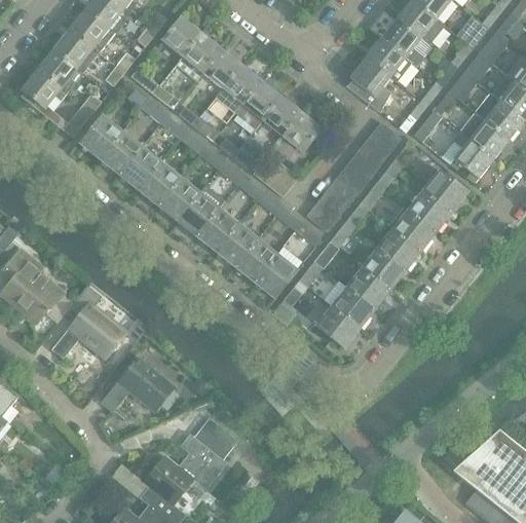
[(91,0),(84,8),(114,32),(125,17),(119,12),(123,7),(114,0),(91,0)]
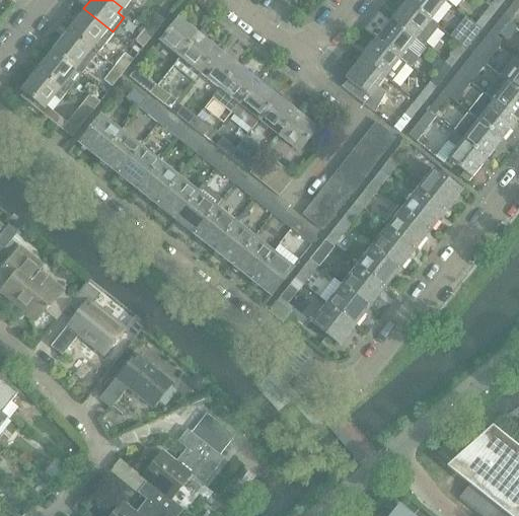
[(438,21),(432,16),(430,19),(405,0),(390,18),(415,38),(417,35),(423,41),(438,21)]
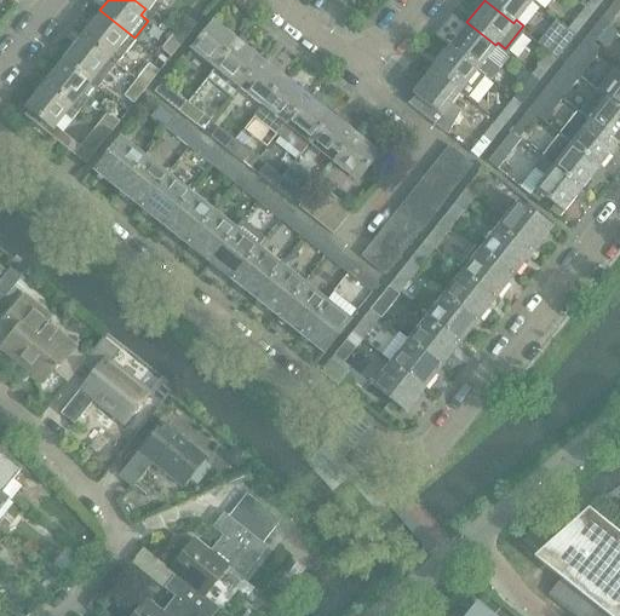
[(484,0),(514,23),(516,19),(532,0),(484,0)]
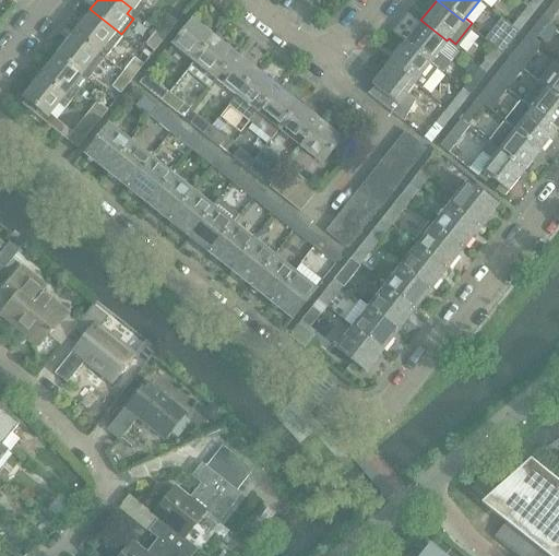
[(530,0),(526,4),(534,10),(542,0),(530,0)]
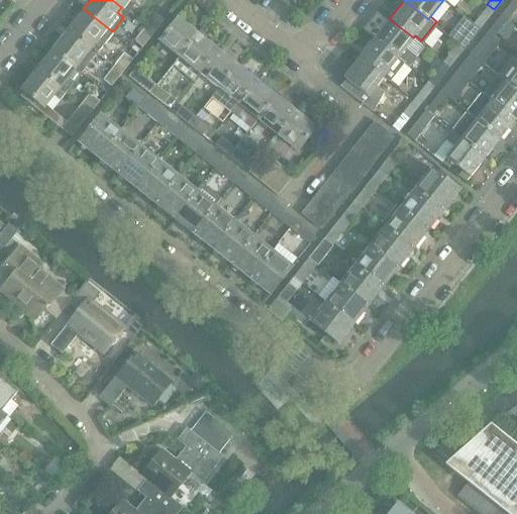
[(510,0),(500,14),(506,19),(516,5),(516,0),(510,0)]
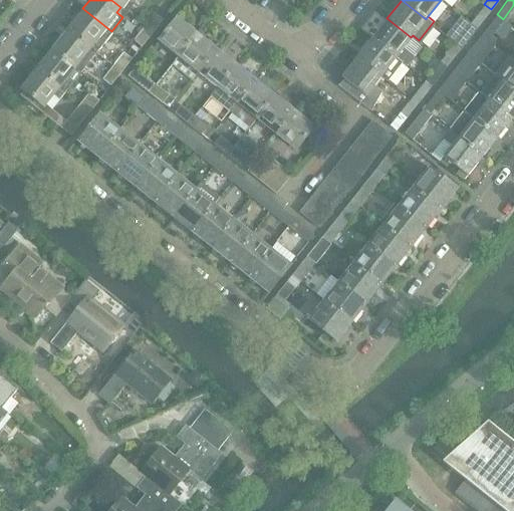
[(484,4),(469,23),(476,28),(491,9),(484,4)]
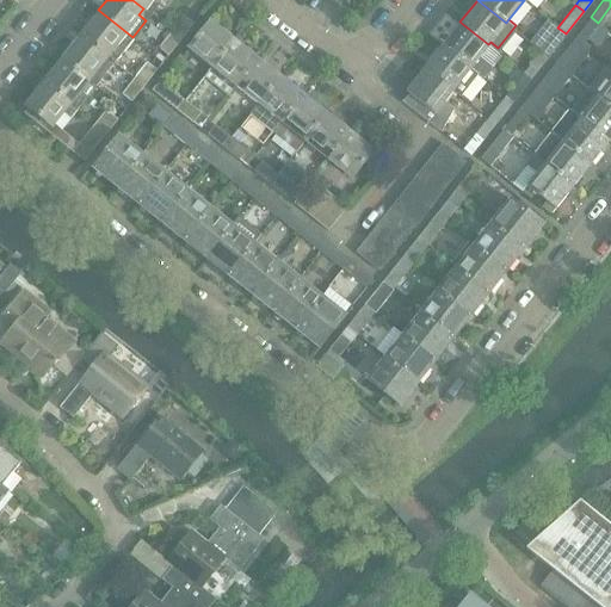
[(98,10),(80,33),(115,61),(133,37),(98,10)]
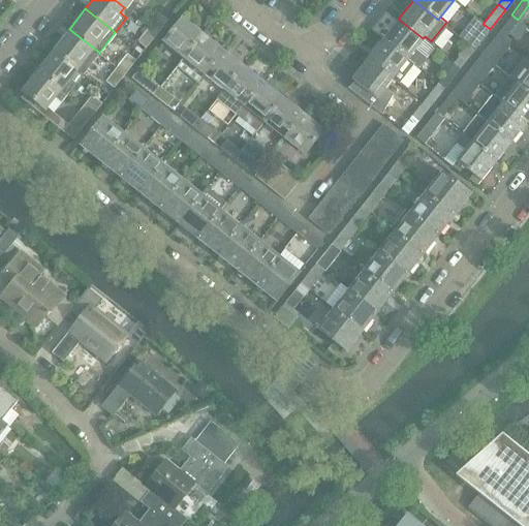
[(159,12),(148,26),(156,33),(167,20),(159,12)]
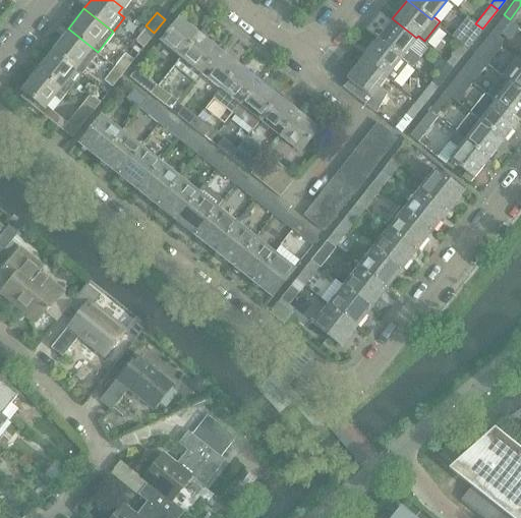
[(504,14),(488,34),(495,39),(501,32),(510,19),(504,14)]
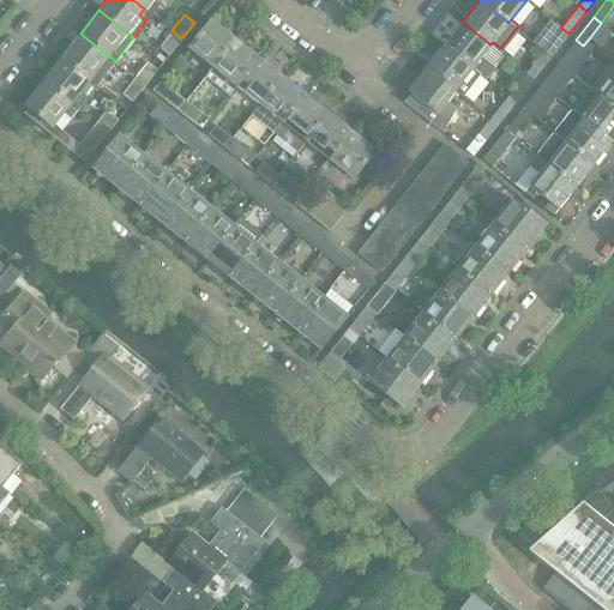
[(188,47),(212,65),(234,38),(210,19),(188,47)]
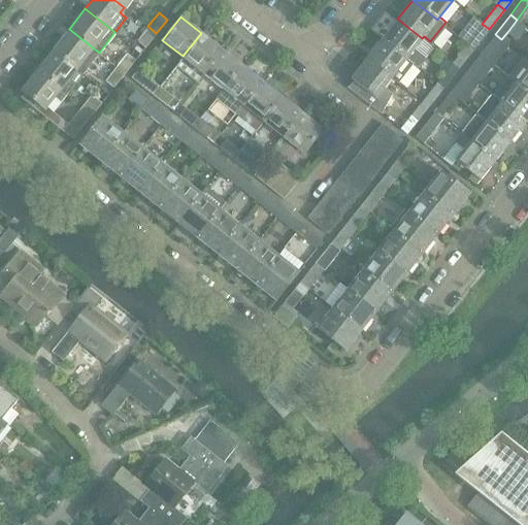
[(397,19),(382,38),(414,64),(419,67),(427,57),(415,47),(422,38),(397,19)]
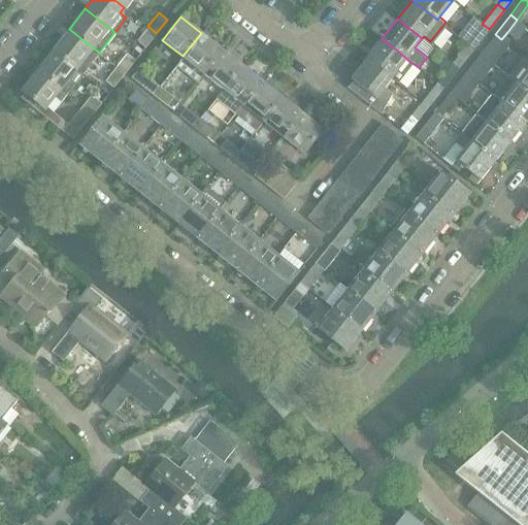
[(517,20),(507,32),(516,39),(525,27),(517,20)]
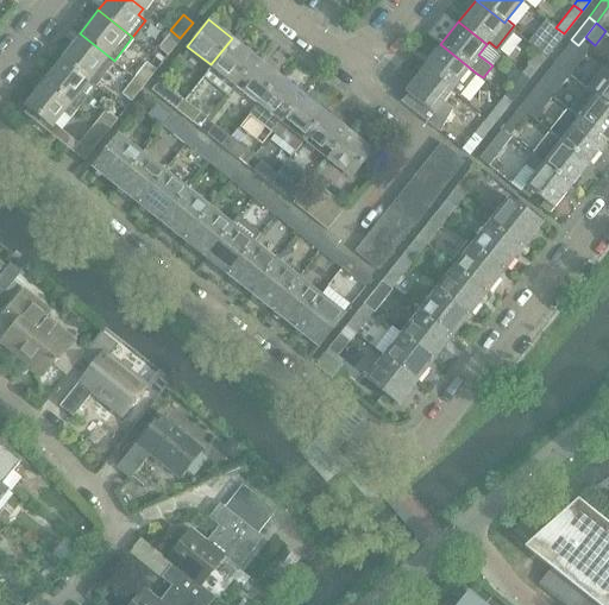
[(556,27),(538,49),(546,56),(564,33),(556,27)]
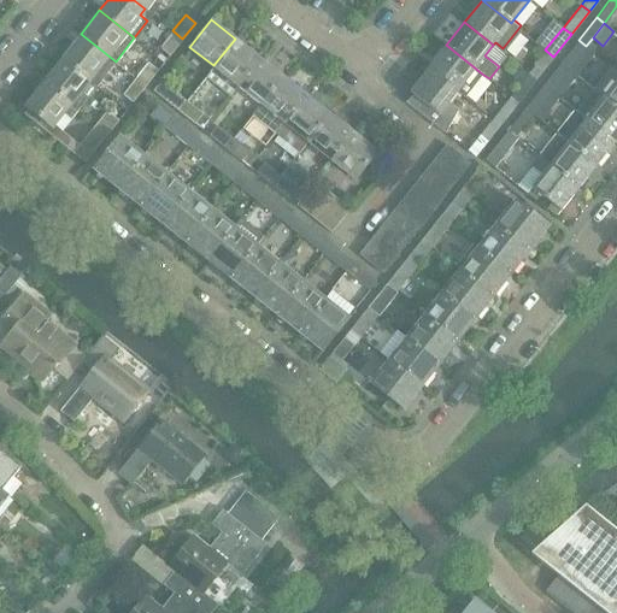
[(170,54),(182,39),(172,30),(159,47),(170,54)]
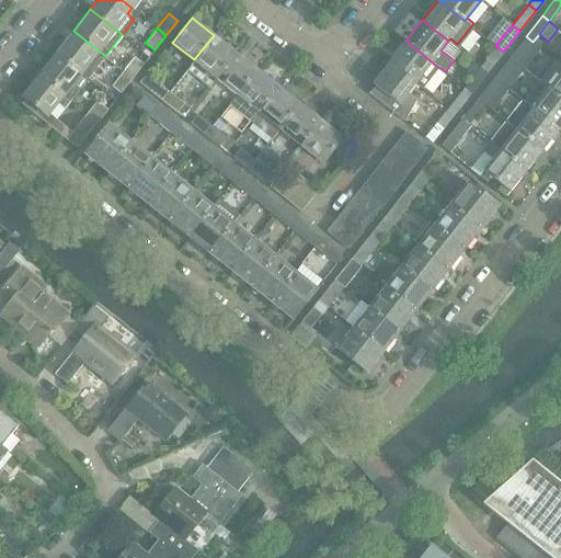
[(73,31),(57,52),(88,77),(105,56),(73,31)]
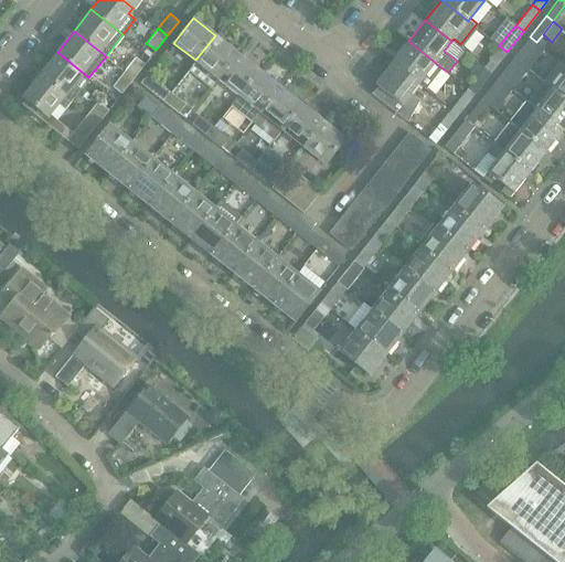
[(211,85),(217,77),(237,53),(215,35),(195,60),(190,67),(211,85)]
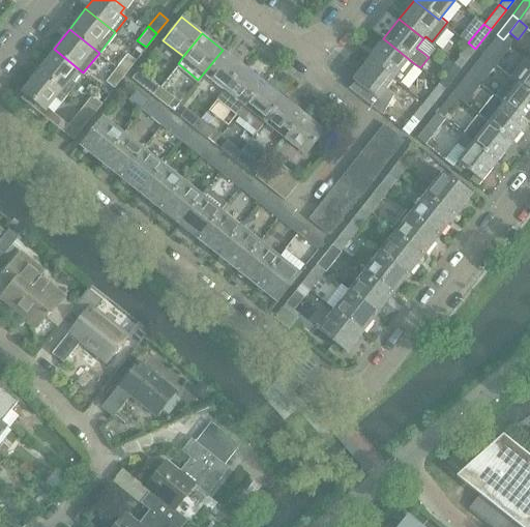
[(497,34),(481,53),(489,59),(503,39),(497,34)]
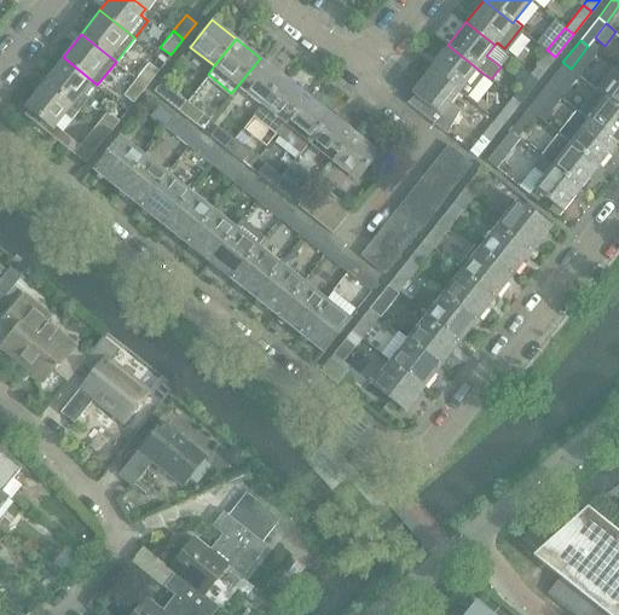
[(447,45),(429,68),(458,91),(461,88),(469,94),(485,75),(447,45)]
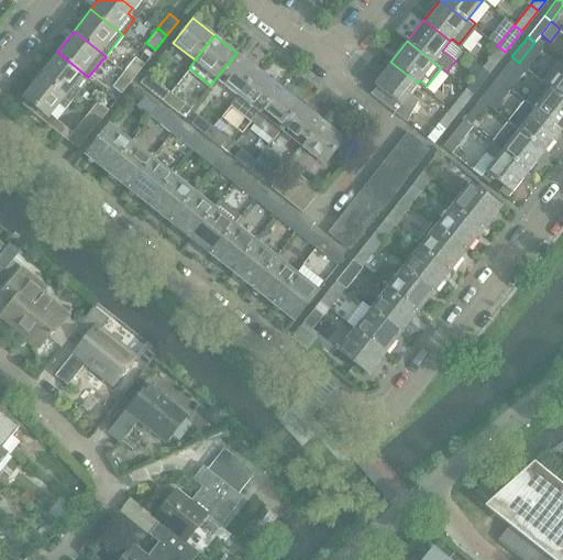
[(497,45),(482,66),(489,73),(505,52),(497,45)]
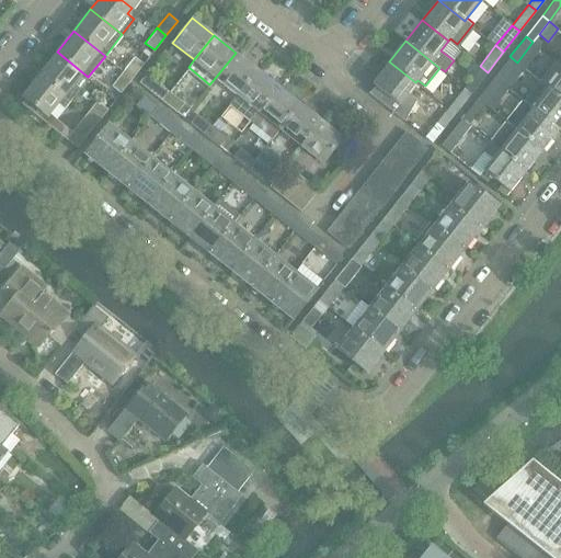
[(57,52),(39,73),(71,98),(88,77),(57,52)]
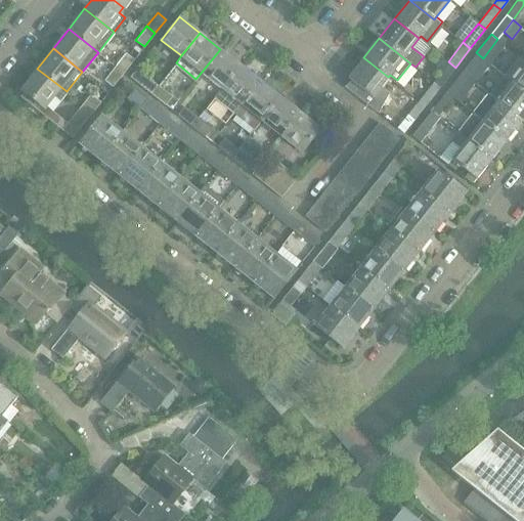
[(202,72),(221,88),(239,64),(220,49),(202,72)]
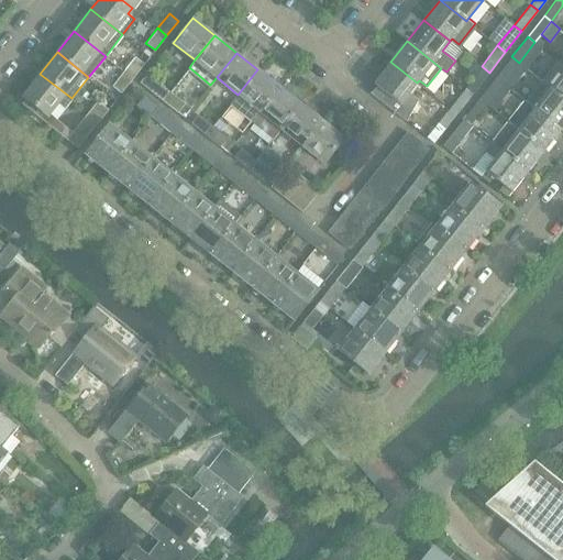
[(135,55),(123,70),(133,77),(144,63),(135,55)]
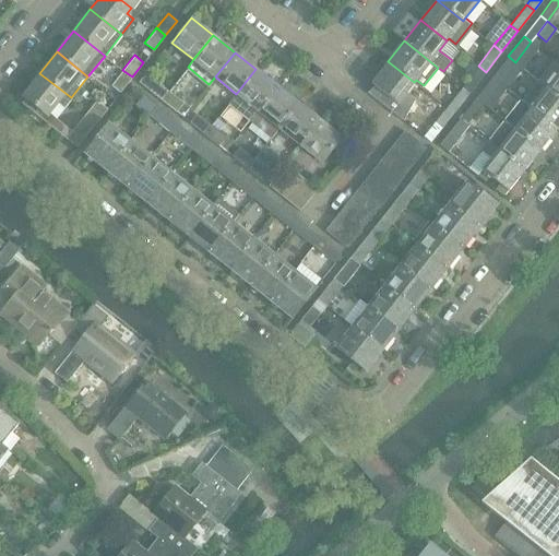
[(508,56),(491,77),(499,82),(515,62),(508,56)]
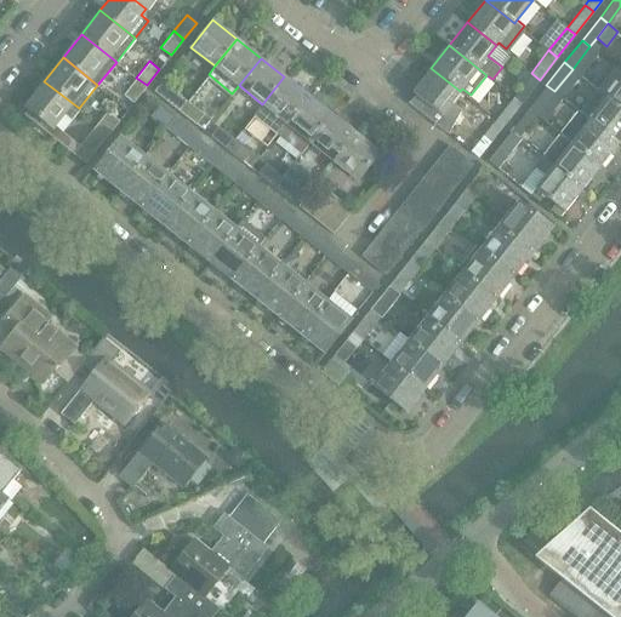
[(620,64),(620,63),(598,90),(620,107),(620,64)]
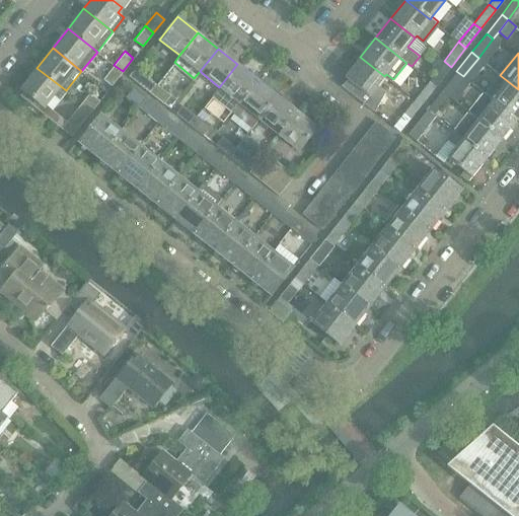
[(339,84),(374,113),(385,92),(377,86),(384,76),(360,57),(339,84)]
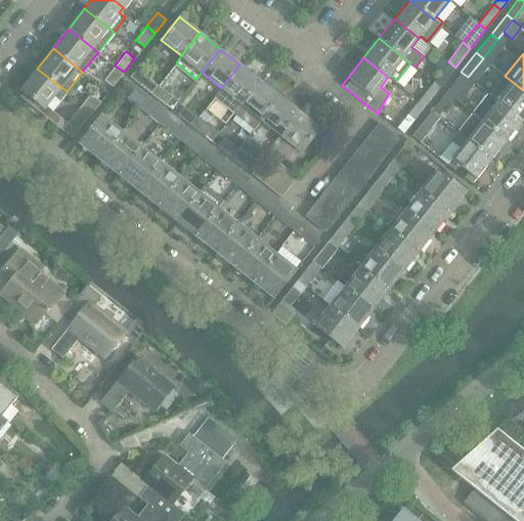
[(448,61),(433,81),(440,86),(455,68),(448,61)]
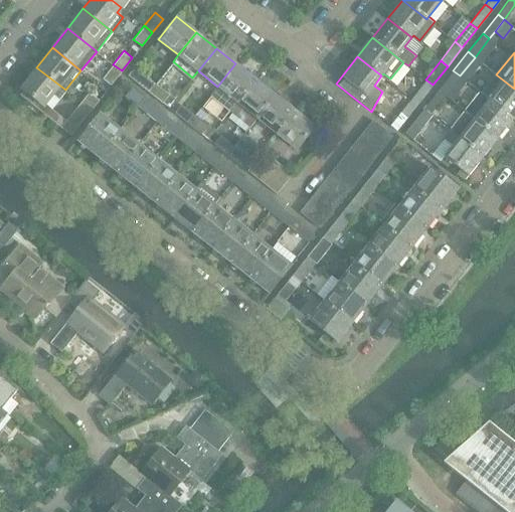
[(211,95),(231,110),(255,79),(235,63),(217,87),(211,95)]
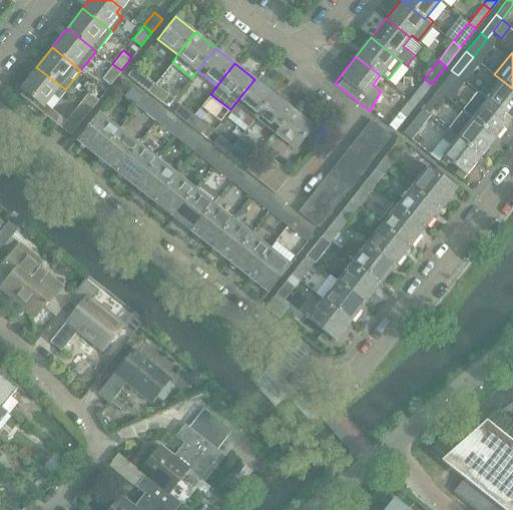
[(110,83),(121,70),(112,64),(102,77),(110,83)]
